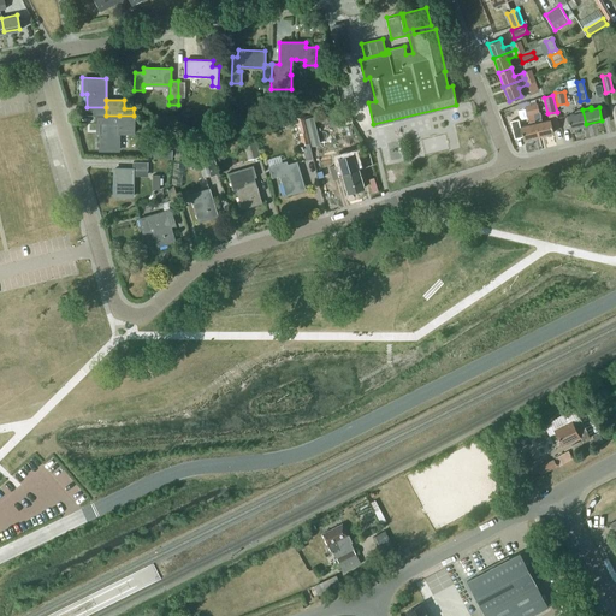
[(586,124),(582,110),(575,111),(575,113),(567,116),(570,128),(586,124)]
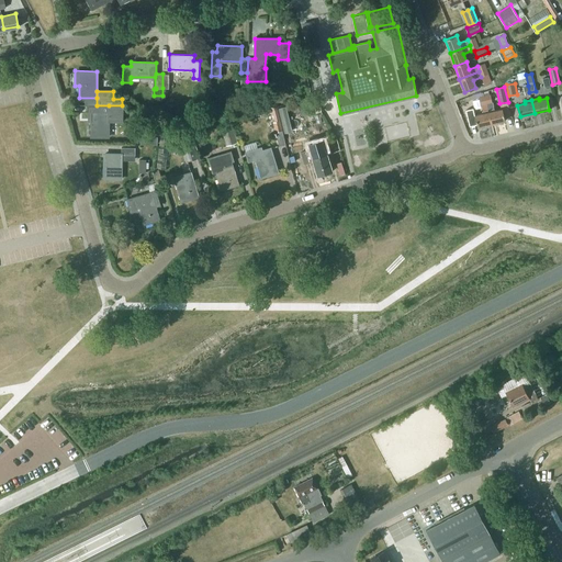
[(311,101),(298,104),(300,111),(313,108),(311,101)]
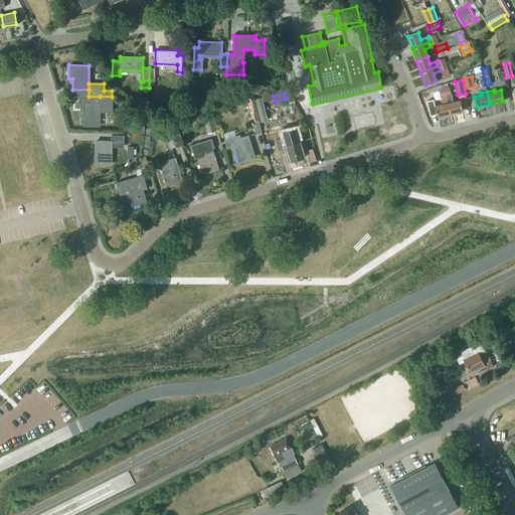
[(453,99),(447,100),(450,114),(463,111),(460,100),(454,101),(453,99)]
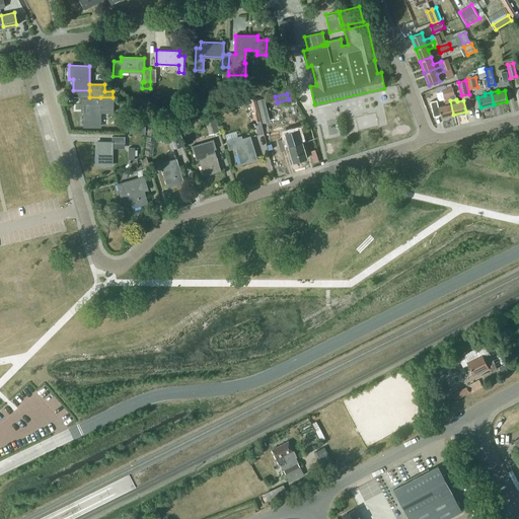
[(453,115),(450,100),(445,102),(445,104),(438,105),(441,117),(453,115)]
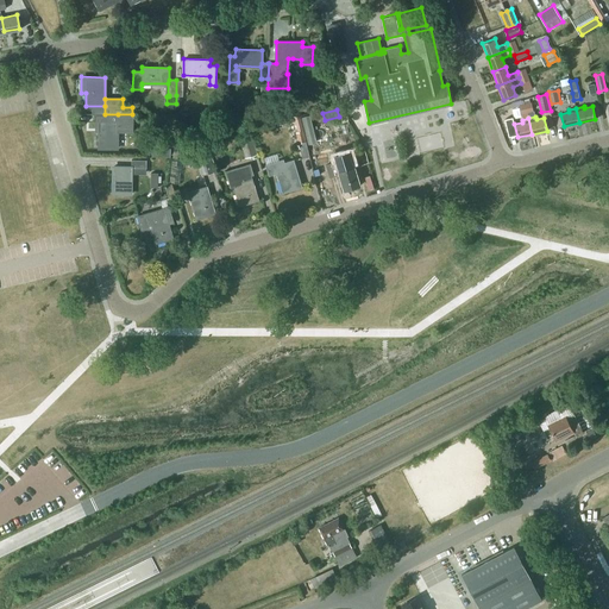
[(118,148),(118,121),(100,121),(100,148),(118,148)]
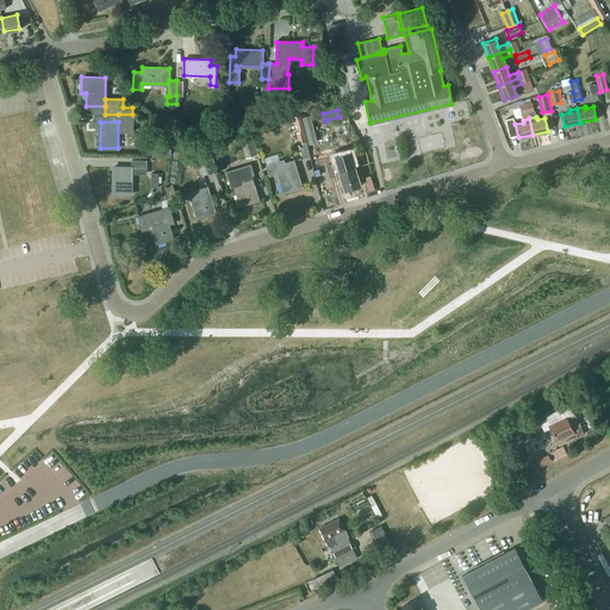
[(296,134),(299,143),(304,157),(310,155),(303,132),(296,134)]
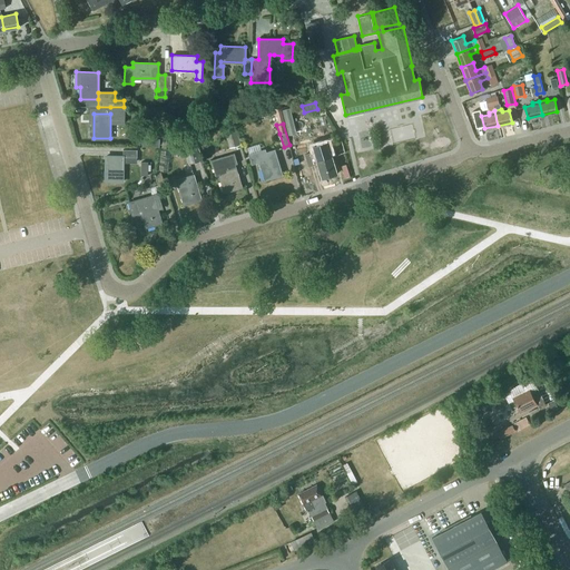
[(224,128),(229,148),(241,145),(235,125),(224,128)]
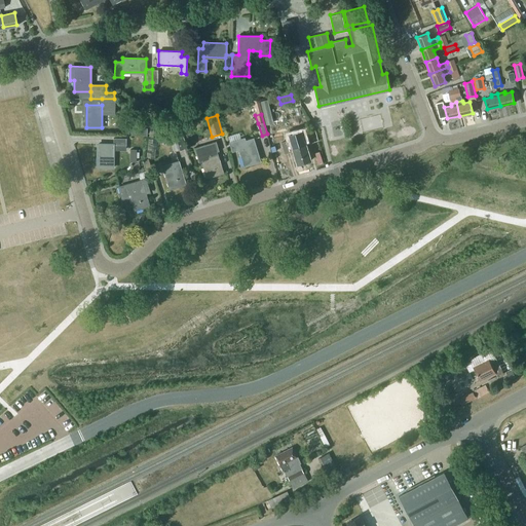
[(146,158),(155,159),(159,125),(151,124),(146,158)]
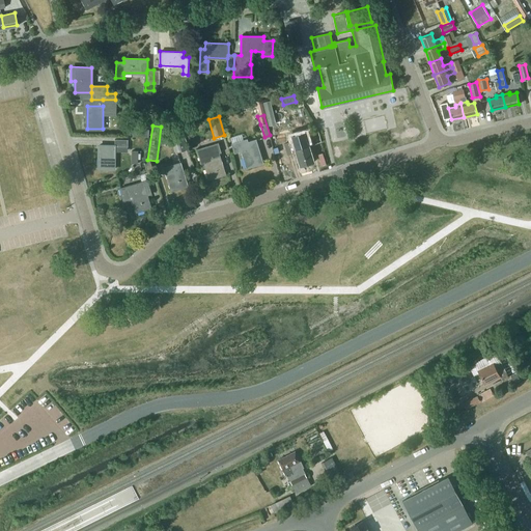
[(170,133),(176,152),(188,149),(182,129),(170,133)]
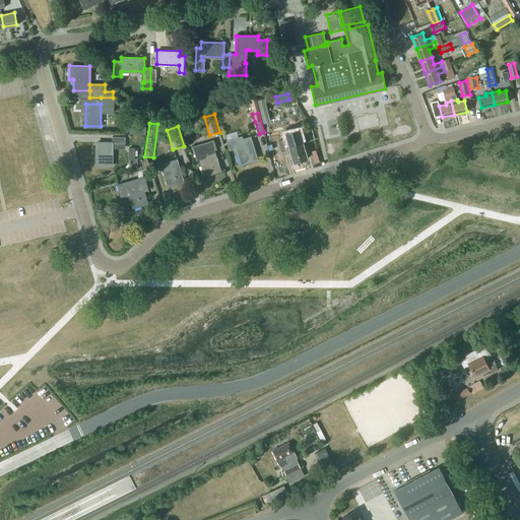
[(237,147),(242,164),(256,158),(250,137),(242,140),(241,137),(228,141),(231,149),(237,147)]
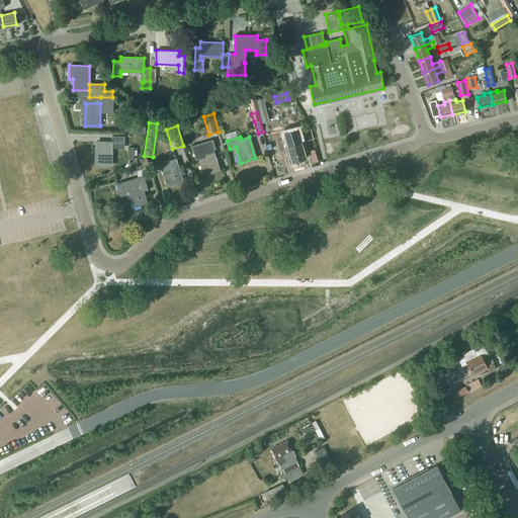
[(199,158),(204,174),(219,170),(212,149),(214,148),(214,149),(216,149),(212,139),(211,139),(211,140),(192,146),(192,145),(191,145),(196,160),(196,159),(199,158)]
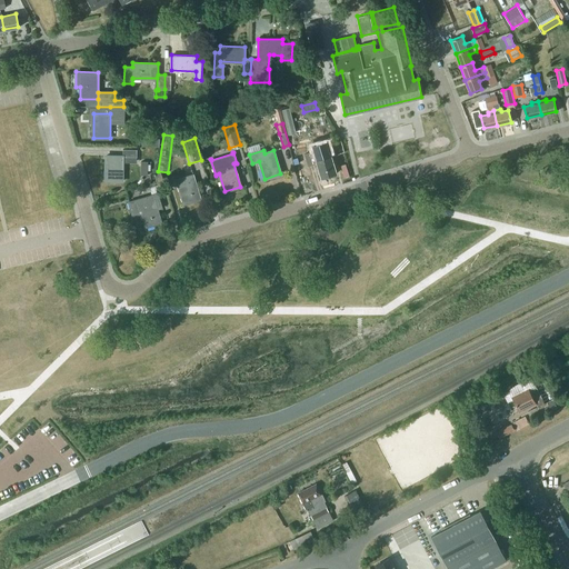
[(305,153),(309,166),(316,163),(315,162),(317,162),(321,177),(336,173),(330,156),(321,159),(320,155),(313,157),(311,152),(305,153)]
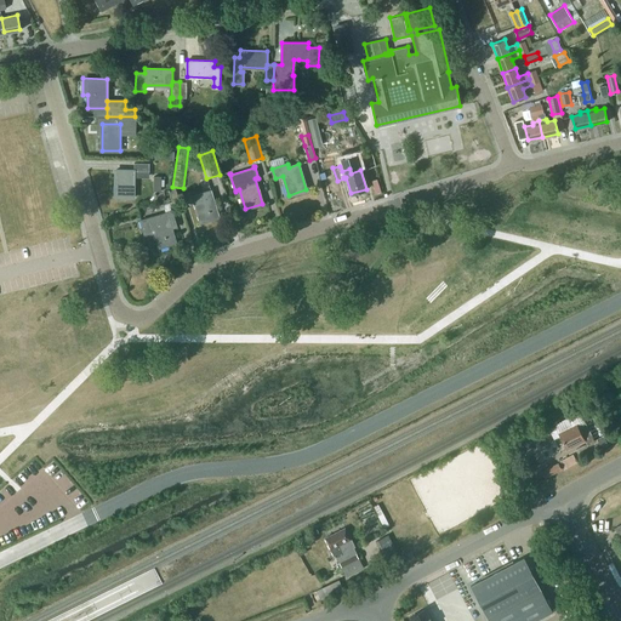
[(117,170),(115,197),(135,198),(135,170),(117,170)]
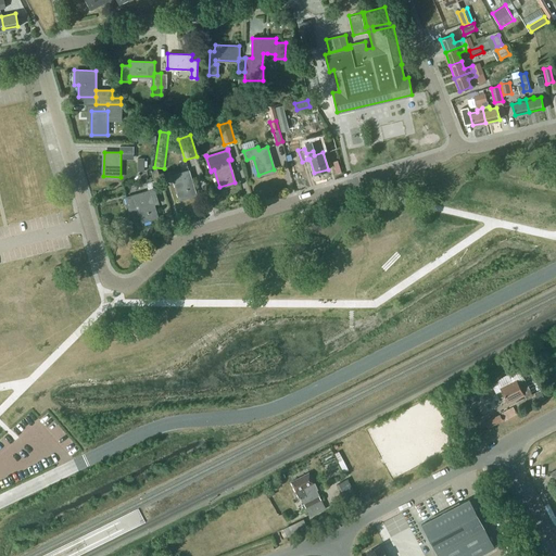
[(151,169),(154,182),(161,180),(156,167),(151,169)]
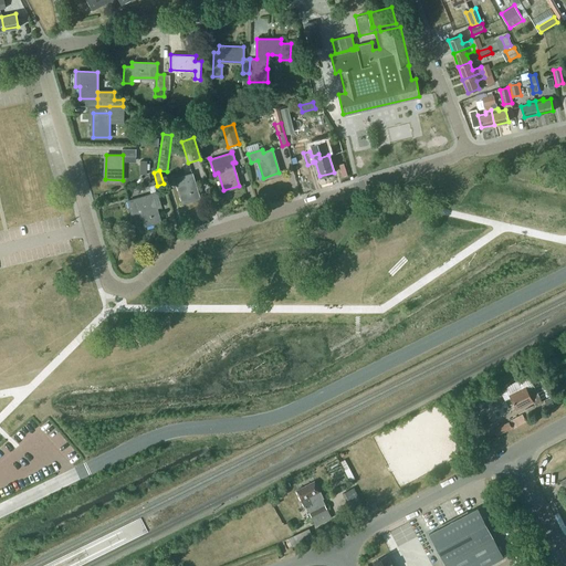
[(176,179),(184,202),(199,198),(191,175),(176,179)]
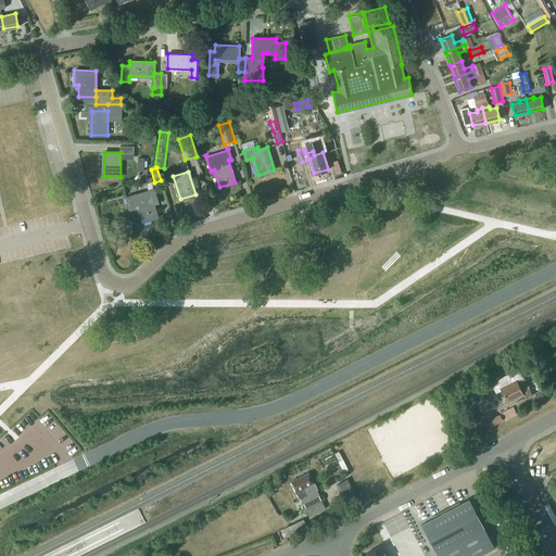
[(149,190),(126,198),(129,209),(135,206),(136,210),(138,210),(142,223),(155,218),(152,205),(154,204),(159,203),(154,189),(149,190)]
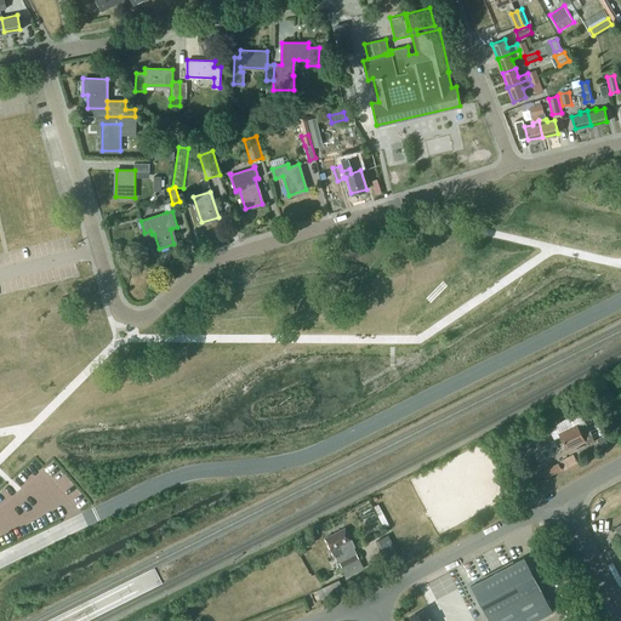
[(585,444),(590,454),(605,445),(602,438),(594,442),(585,422),(577,426),(577,425),(559,434),(567,448),(584,439),(586,444),(585,444)]
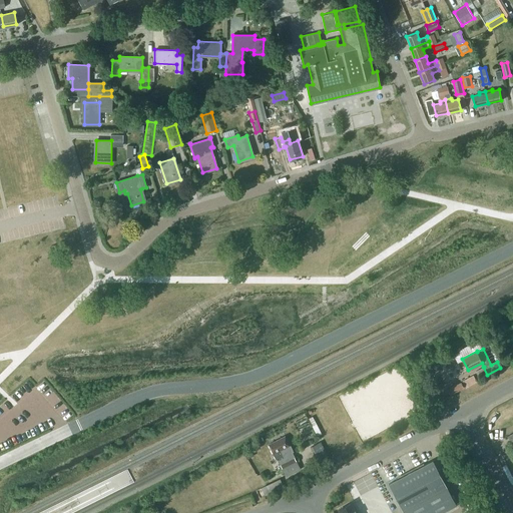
[(462,381),(466,388),(477,382),(473,375),(462,381)]
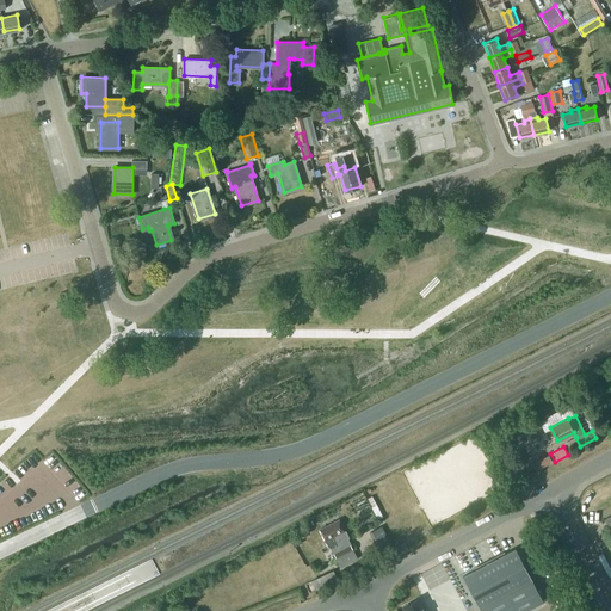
[(534,464),(536,470),(553,463),(549,456),(534,464)]
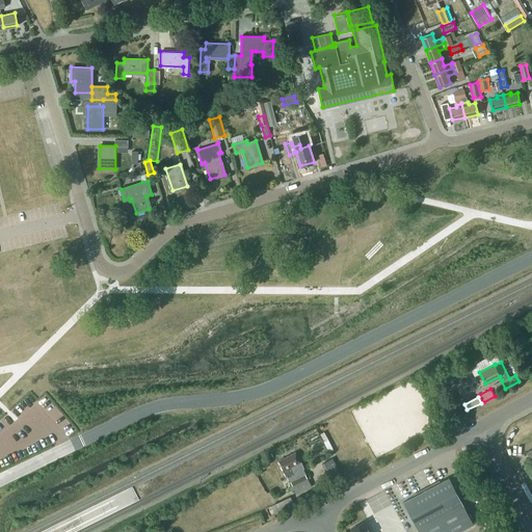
[(278,460),(287,477),(288,476),(295,491),(311,483),(302,469),(303,469),(295,452),(278,460)]
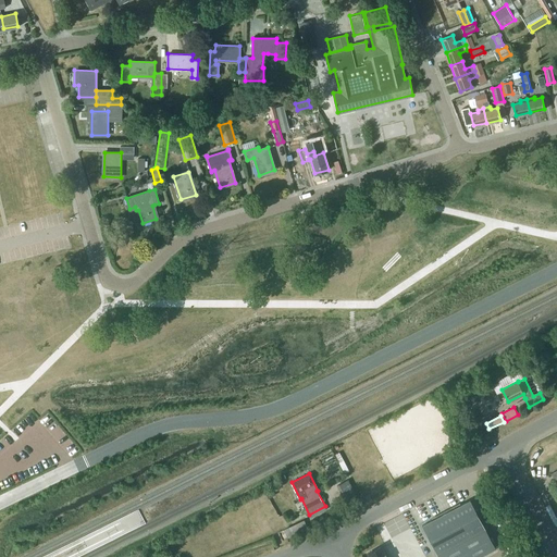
[(337,485),(344,498),(355,492),(347,479),(337,485)]
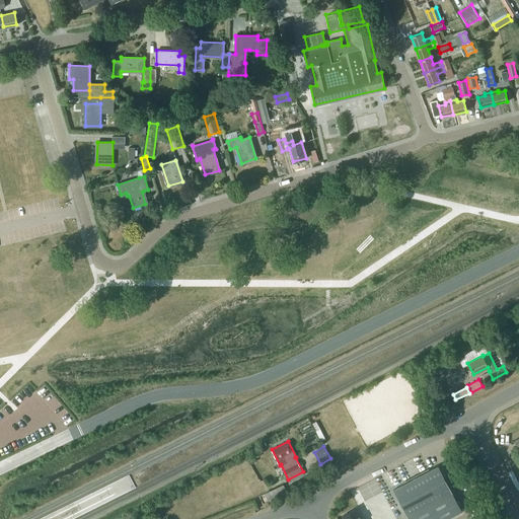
[(253,455),(246,459),(250,465),(257,460),(253,455)]
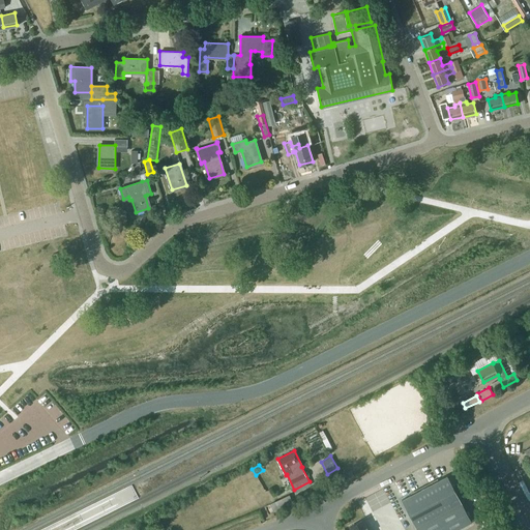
[(402,499),(417,529),(453,529),(472,521),(447,475),(402,499)]
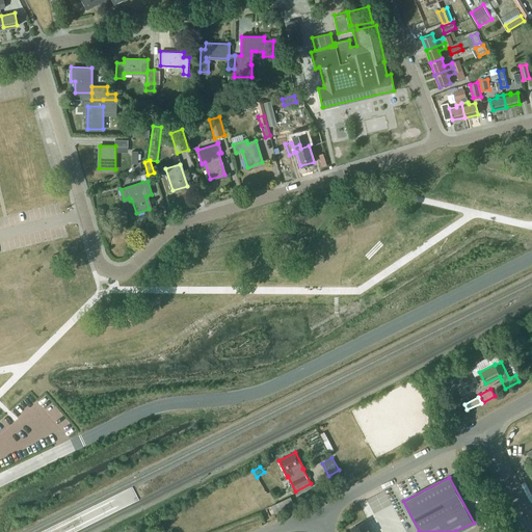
[(291,497),(271,505),(275,514),(295,506),(291,497)]
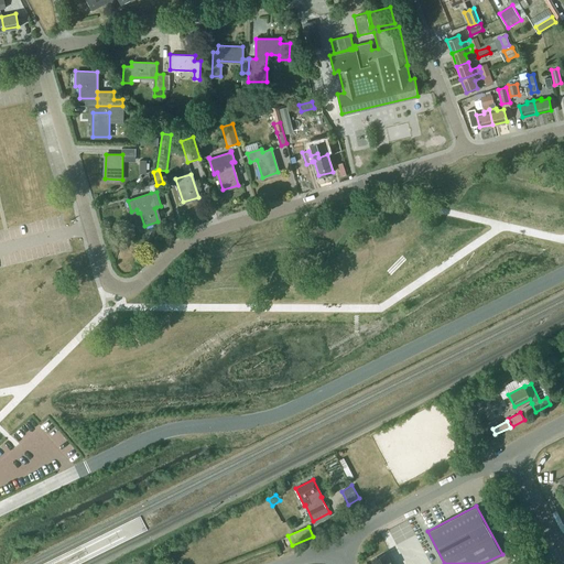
[(393,563),(388,552),(372,561),(375,563),(393,563)]
